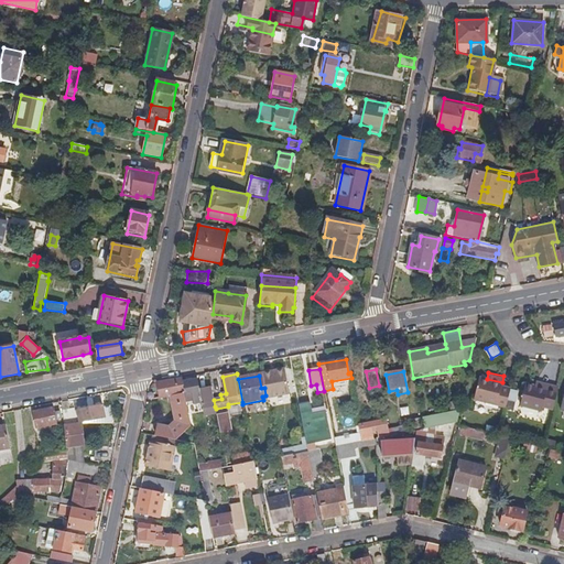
[(475,397),(507,405),(511,387),(501,384),(502,382),(487,379),(479,377),(475,397)]
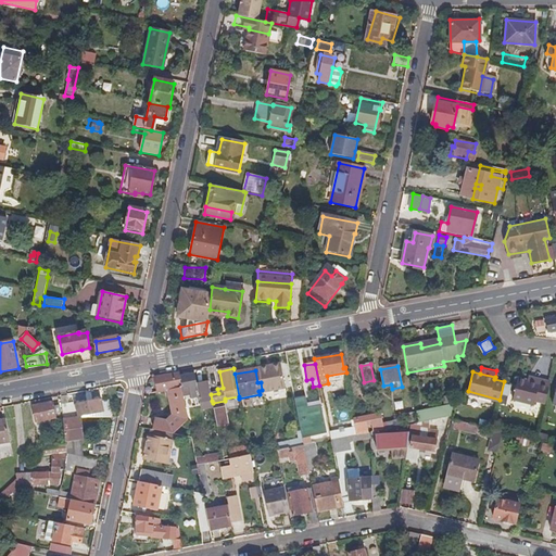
[(180,377),(179,374),(154,378),(158,393),(166,391),(182,389),(180,377)]
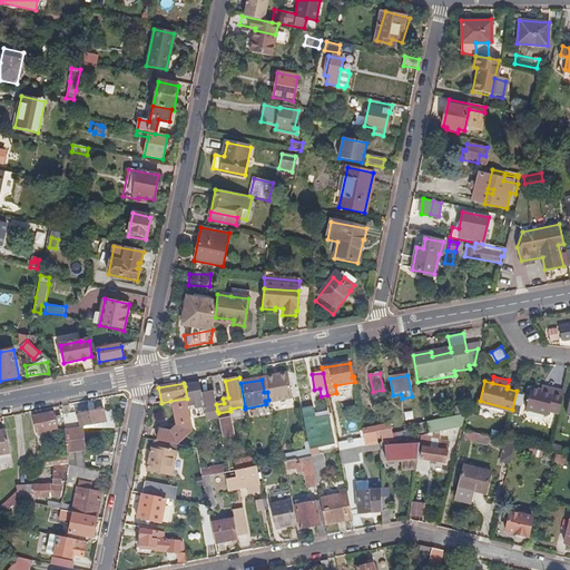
[(216,404),(214,391),(200,393),(198,383),(185,386),(187,399),(189,410),(204,406),(205,414),(217,411),(216,404)]
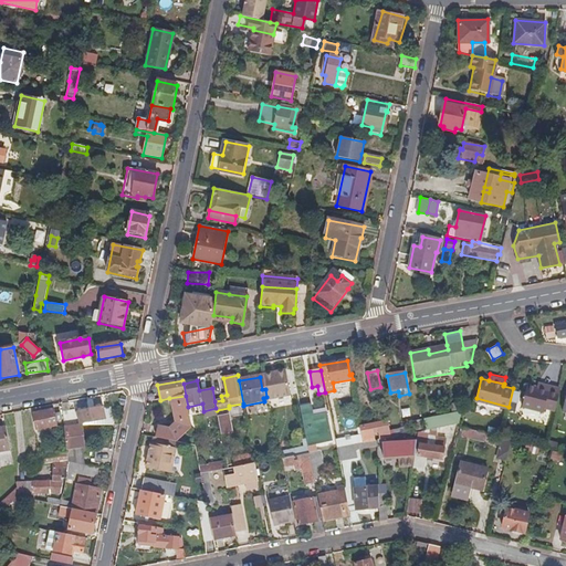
[(556,409),(562,387),(549,385),(548,389),(537,387),(527,385),(523,405),(544,410),(545,406),(556,409)]
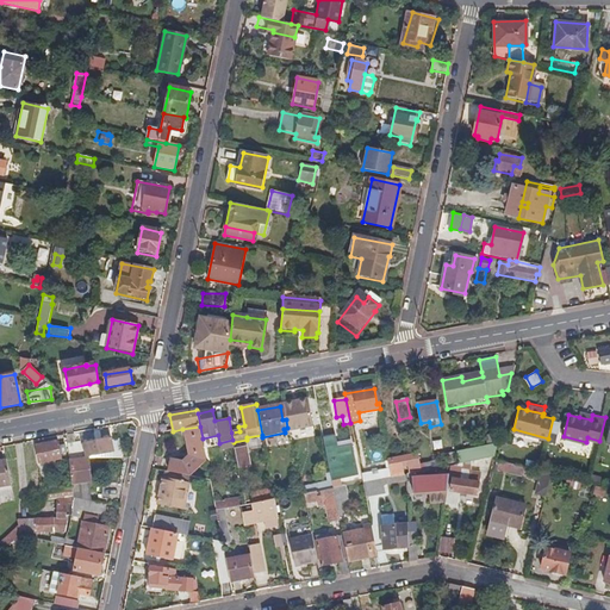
[(554,419),(551,430),(559,433),(561,421),(554,419)]
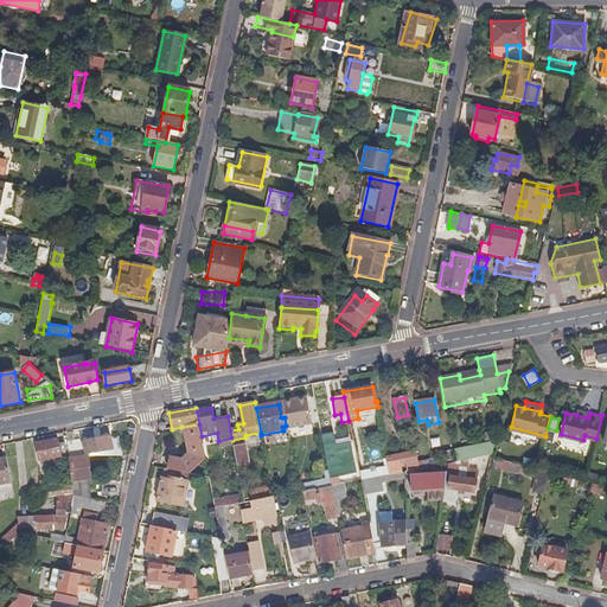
[(202,436),(199,425),(181,427),(187,455),(181,460),(172,459),(170,471),(190,474),(209,479),(202,436)]
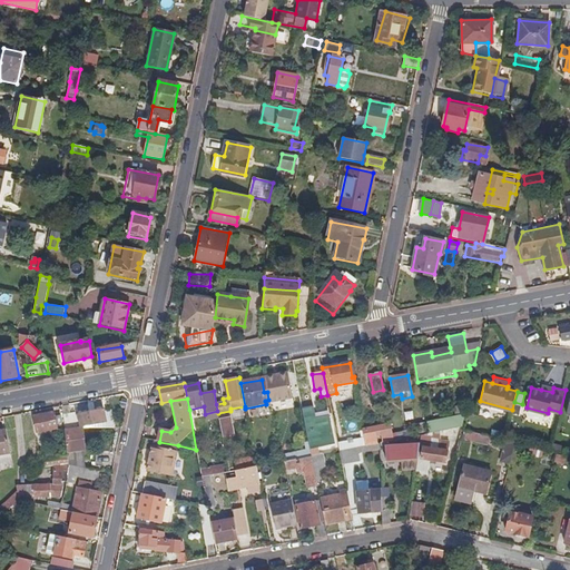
[(315,421),(313,408),(302,410),(305,428),(316,425),(317,438),(307,439),(308,443),(312,457),(322,455),(321,449),(334,445),(331,425),(322,428),(320,420),(315,421)]
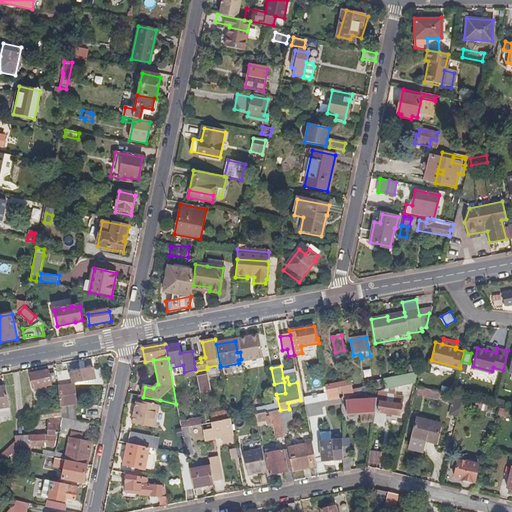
[(62,417),(77,421),(73,385),(102,385),(99,368),(92,370),(92,369),(70,373),(72,384),(58,385),(61,409),(62,417)]
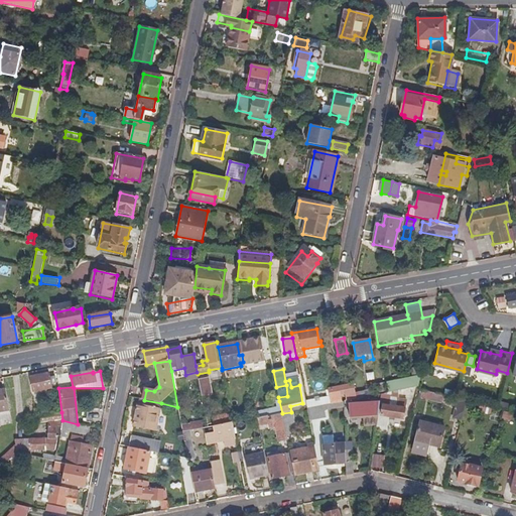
[(51,387),(57,386),(56,374),(49,376),(48,373),(30,377),(33,393),(51,389),(51,387)]
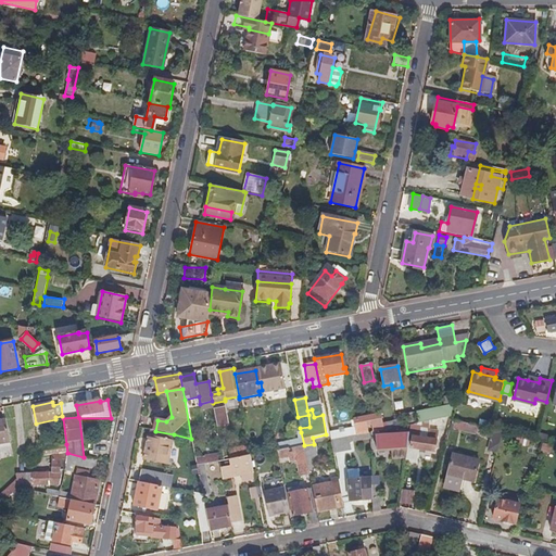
[(431,421),(451,417),(453,407),(416,414),(418,424),(431,421)]
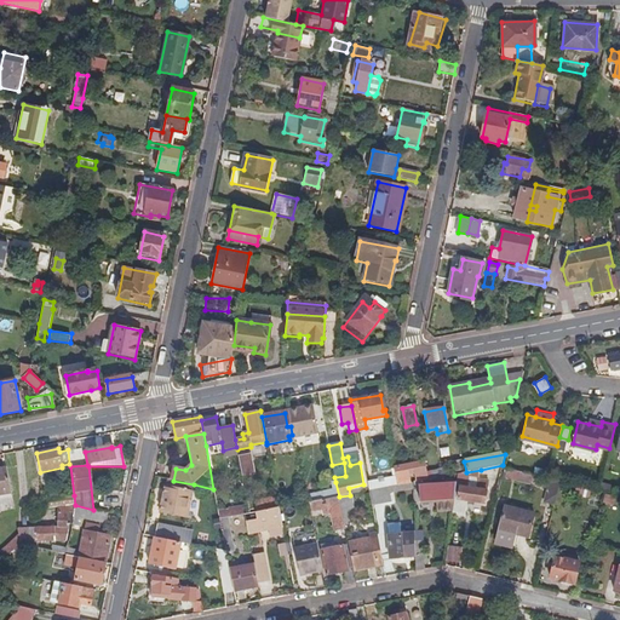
[(252,474),(248,455),(239,458),(242,476),(252,474)]
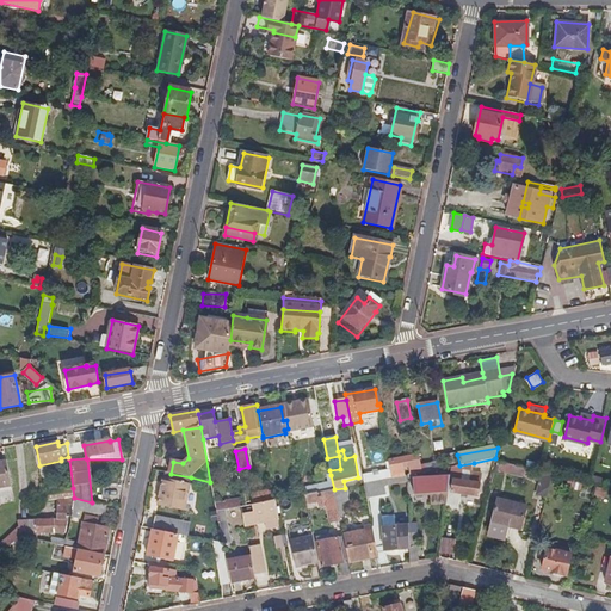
[(421,469),(419,456),(393,461),(394,471),(392,471),(378,474),(380,481),(407,475),(421,473),(421,469)]
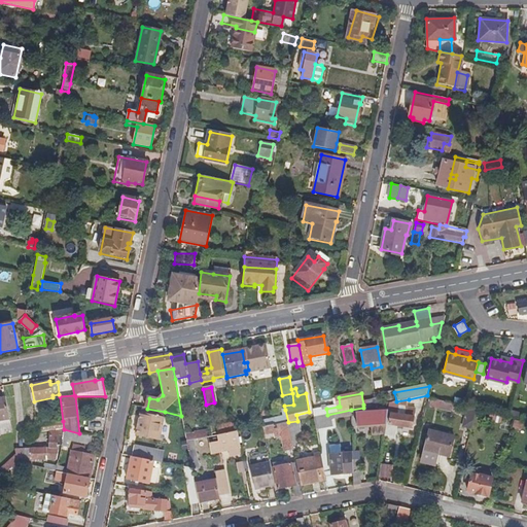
[(454,402),(432,397),(430,406),(452,411),(454,402)]
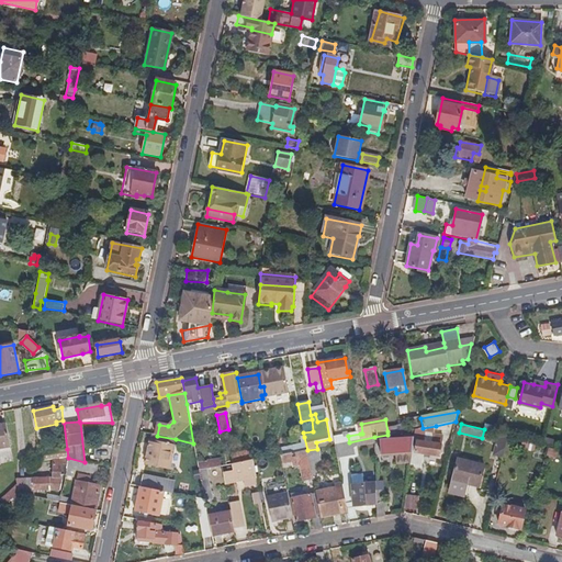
[(440,457),(442,434),(435,434),(436,426),(423,428),(415,429),(413,442),(415,442),(414,453),(440,457)]
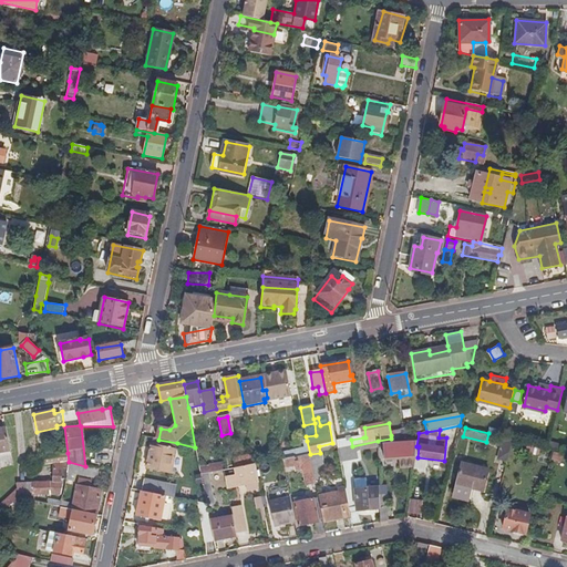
[(416,446),(419,433),(405,436),(405,443),(384,444),(384,460),(400,459),(400,468),(414,467),(416,446)]
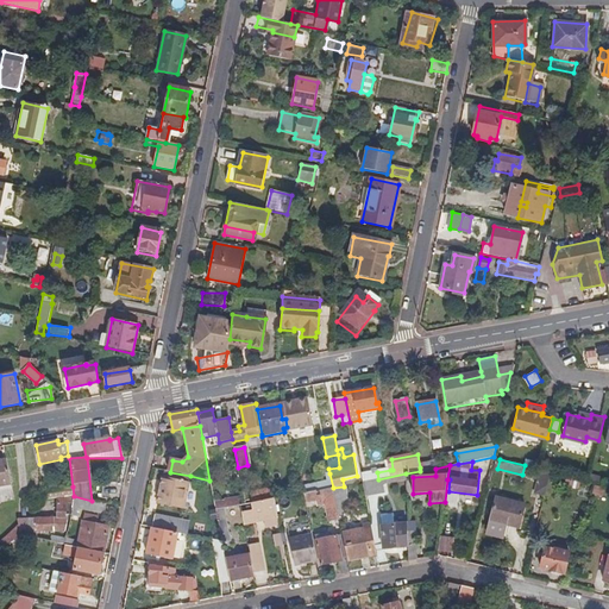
[(535,491),(546,494),(551,471),(541,469),(535,491)]
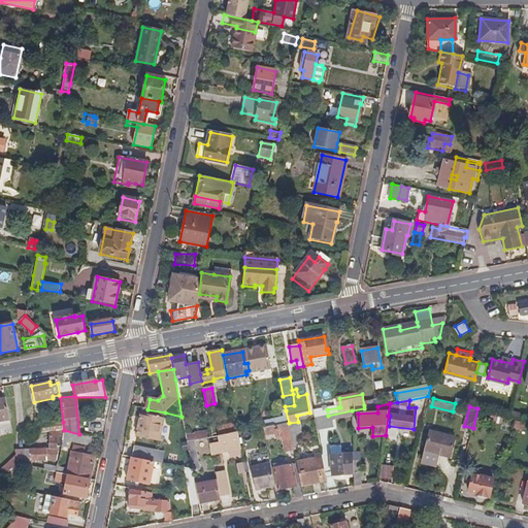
[(159,441),(165,413),(147,409),(142,408),(136,437),(159,441)]
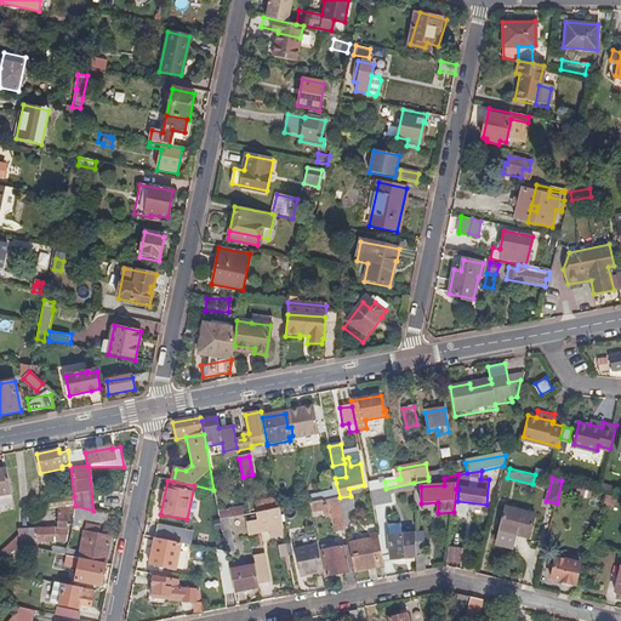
[(386,489),(369,493),(372,510),(393,506),(391,495),(414,491),(414,483),(386,489)]
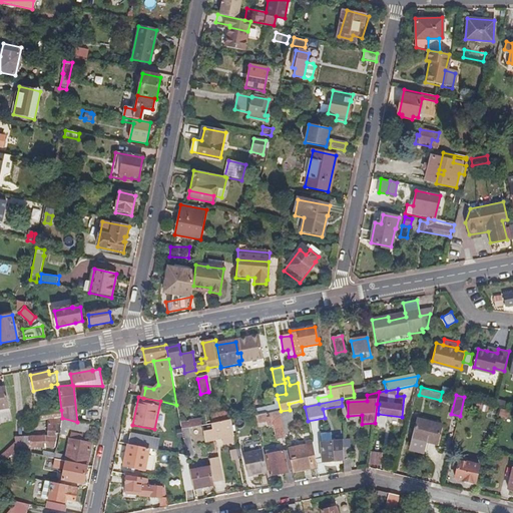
[(478,402),(477,409),(486,411),(488,404),(478,402)]
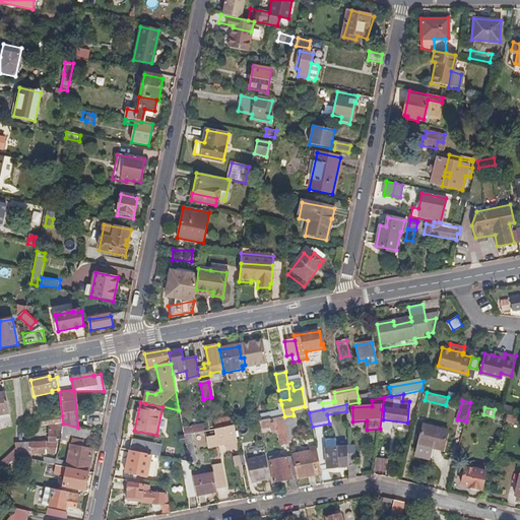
[(279,411),(258,415),(259,421),(271,419),(280,417),(279,411)]
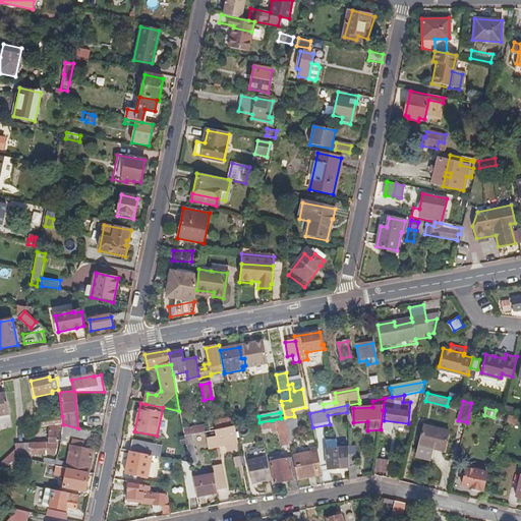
[(519,414),(509,412),(507,420),(517,422),(519,414)]
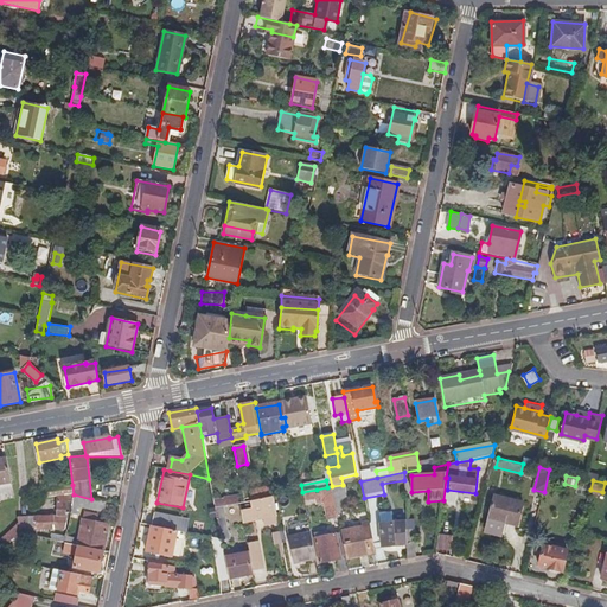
[(346,499),(344,484),(343,485),(332,486),(337,516),(345,513),(344,506),(346,499)]
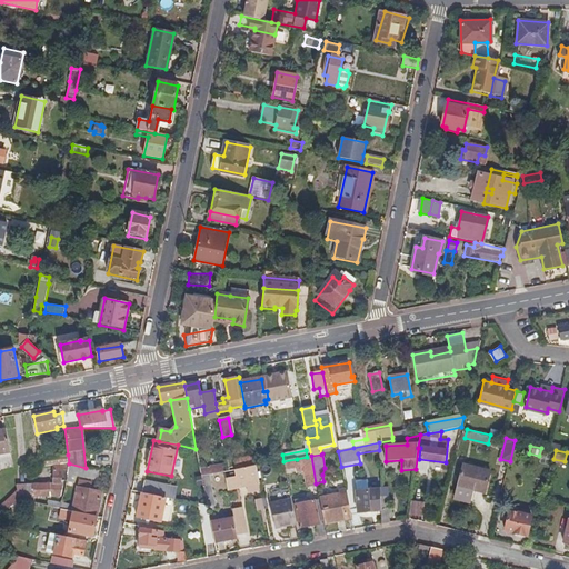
[(69,463),(68,455),(42,459),(43,467),(51,467),(69,463)]
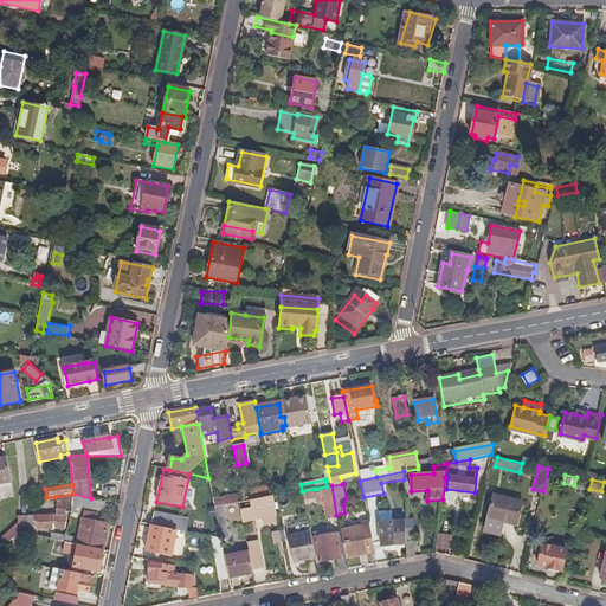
[(336,515),(331,485),(327,487),(316,489),(302,491),(304,501),(323,497),(327,520),(337,517),(336,515)]
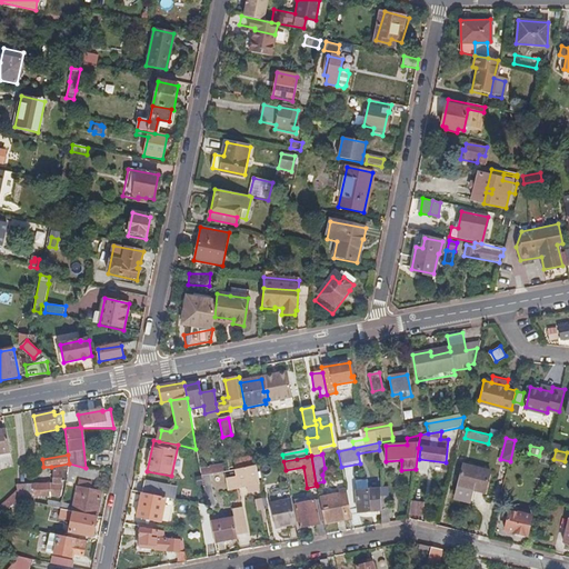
[(62,497),(65,480),(67,480),(69,463),(51,467),(53,485),(16,488),(17,493),(19,501),(36,505),(36,497),(62,497)]
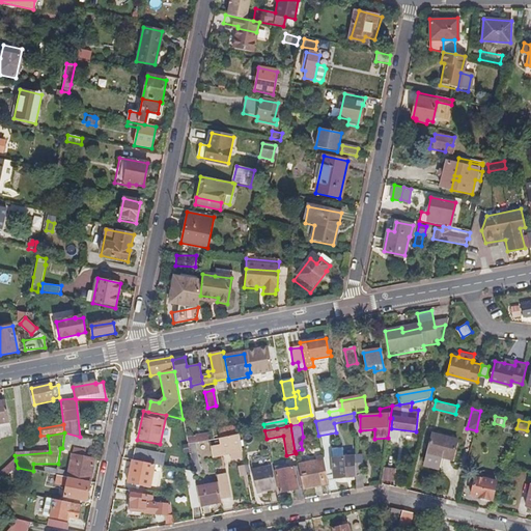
[(80,437),(64,432),(62,448),(70,450),(71,443),(91,447),(92,440),(80,437)]
